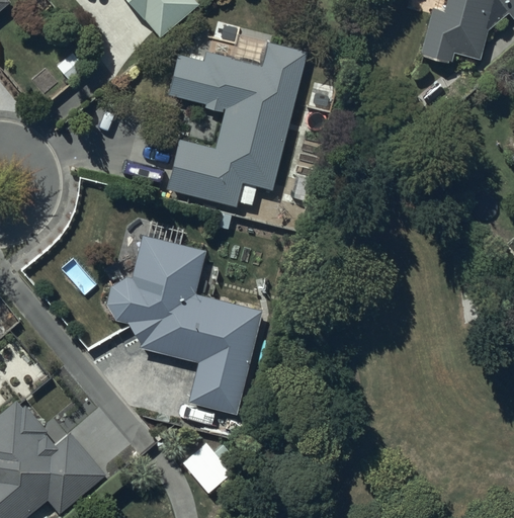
[(126,0),(159,37),(198,3),(195,0),(126,0)]
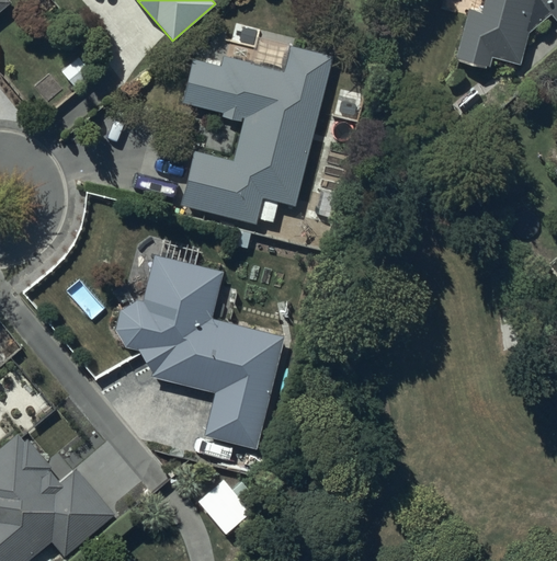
[(556,0),(468,0),(454,61),(486,69),(489,56),(519,64),(542,0),(548,0),(556,12),(556,0)]
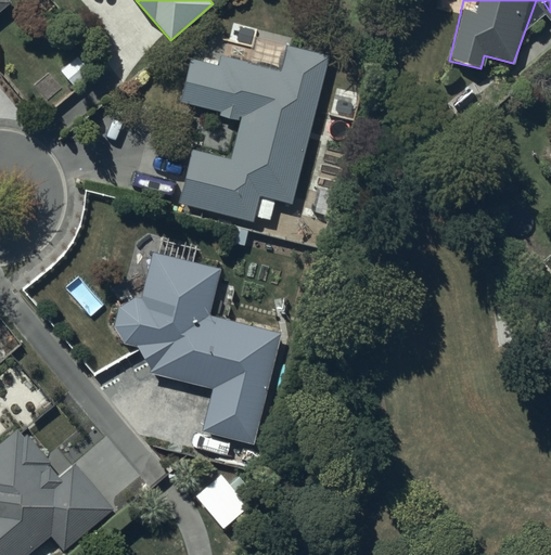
[(193,150),(179,205),(247,222),(250,214),(269,219),(274,196),(293,202),(330,57),(289,48),(282,72),(222,56),(219,66),(191,59),(180,100),(222,111),(220,117),(240,121),(230,159),(193,150)]
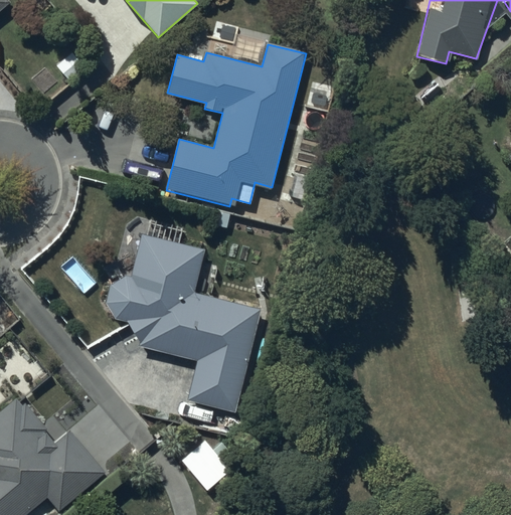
[(202,247),(142,233),(132,275),(130,275),(128,275),(126,275),(124,276),(122,276),(121,277),(119,278),(117,279),(116,281),(114,282),(113,283),(112,285),(111,287),(110,289),(109,290),(109,292),(108,294),(108,296),(108,298),(108,300),(108,302),(109,304),(109,306),(110,308),(111,310),(112,311),(113,313),(114,314),(116,316),(118,317),(119,318),(121,319),(123,320),(125,320),(127,321),(140,346),(197,360),(187,400),(235,412),(261,308),(191,291),(202,247)]
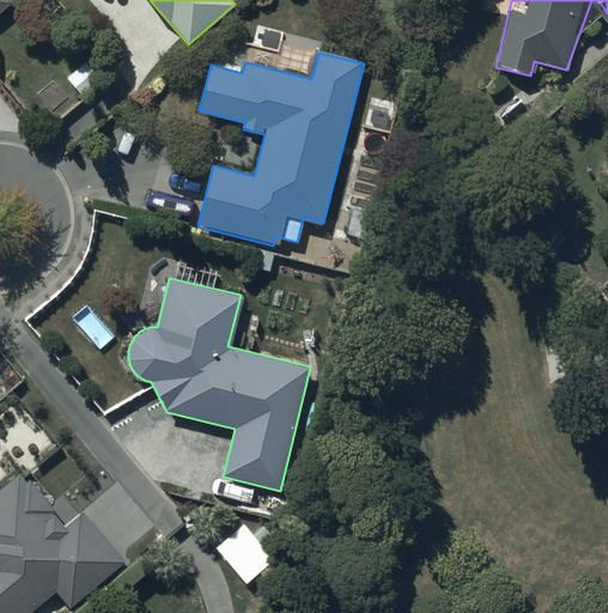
[(0,612),(23,612),(54,588),(70,606),(120,562),(81,516),(64,530),(55,520),(64,513),(34,478),(28,484),(20,474),(0,491),(0,612)]
